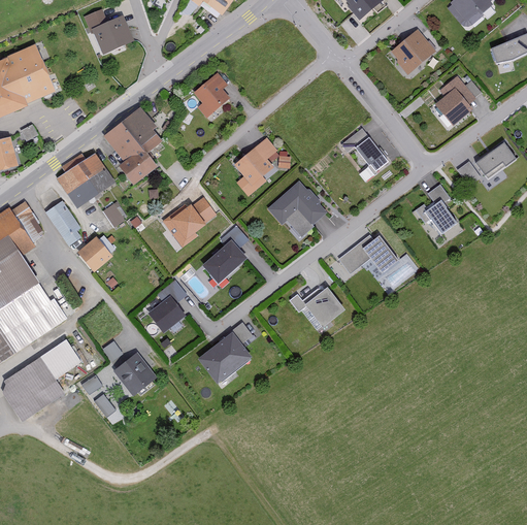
[(192,0),(219,18),(221,12),(224,14),(233,0),(192,0)]
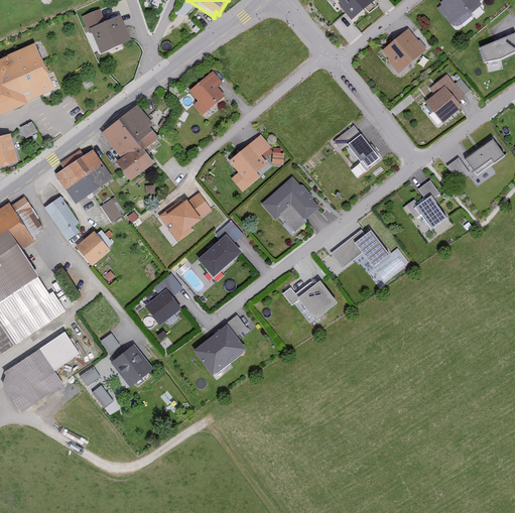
[(339,0),(342,3),(339,6),(351,19),(373,0),(339,0)]
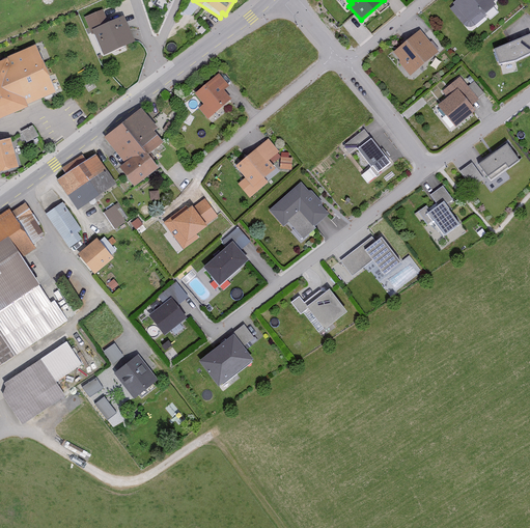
[(450,7),(466,26),(473,25),(498,4),(494,0),(455,0),(453,2),(454,4),(450,7)]
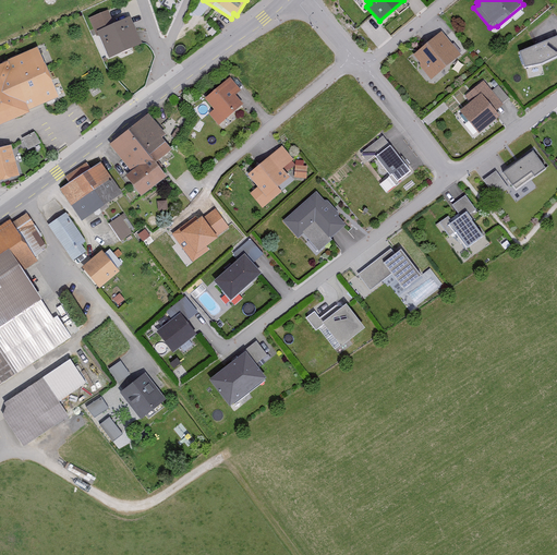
[(142,44),(130,14),(113,22),(108,8),(87,16),(96,37),(100,35),(108,57),(142,44)]
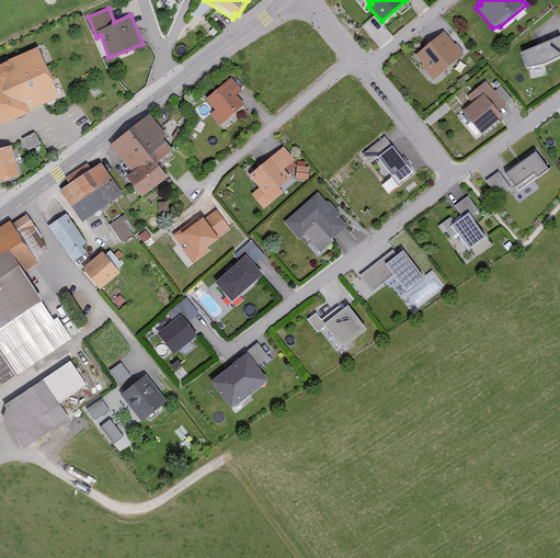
[(463,55),(443,31),(415,54),(423,64),(422,65),(433,79),(463,55)]
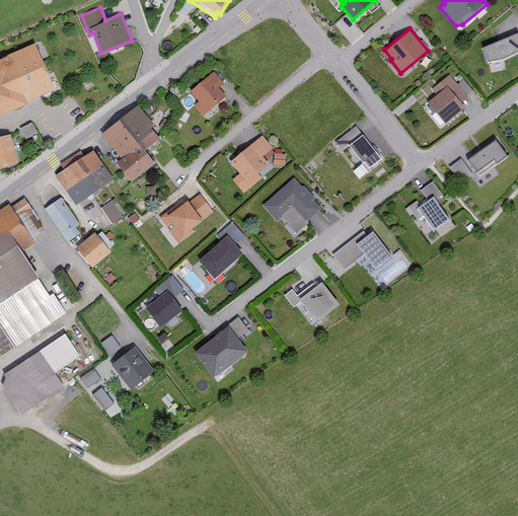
[(489,61),(506,57),(517,51),(517,31),(484,47),(489,61)]
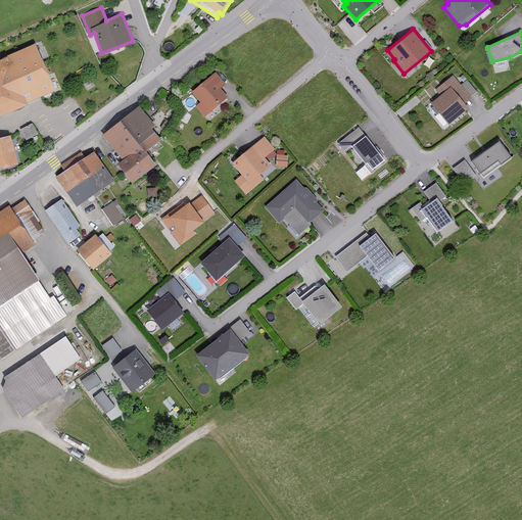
[(0,114),(56,89),(35,43),(0,59),(0,114)]
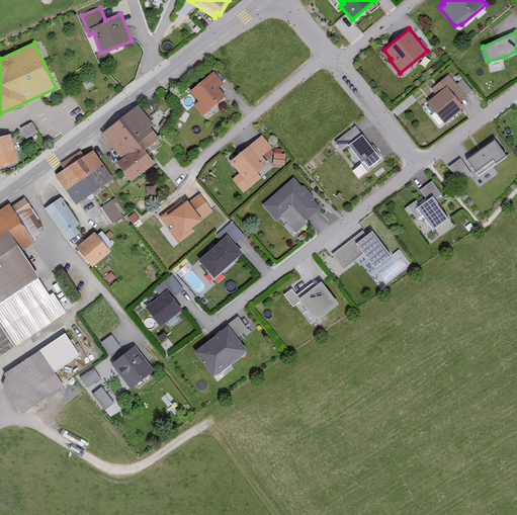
[(223,82),(211,70),(189,90),(198,100),(193,105),(201,115),(226,93),(219,85),(223,82)]
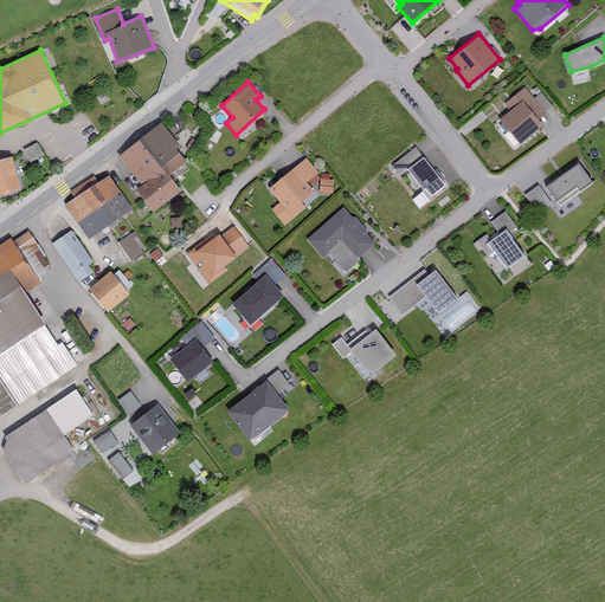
[(504,102),(512,110),(501,118),(520,142),(542,124),(538,118),(546,111),(545,110),(551,104),(540,92),(534,97),(525,86),(504,102)]
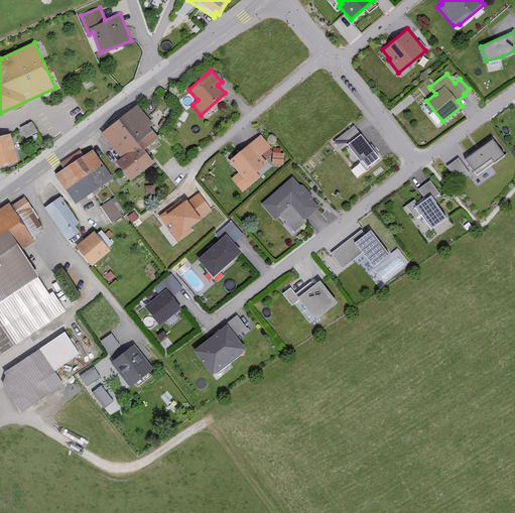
[(152,124),(136,104),(101,132),(120,157),(116,160),(131,179),(154,161),(144,147),(158,136),(150,126),(152,124)]
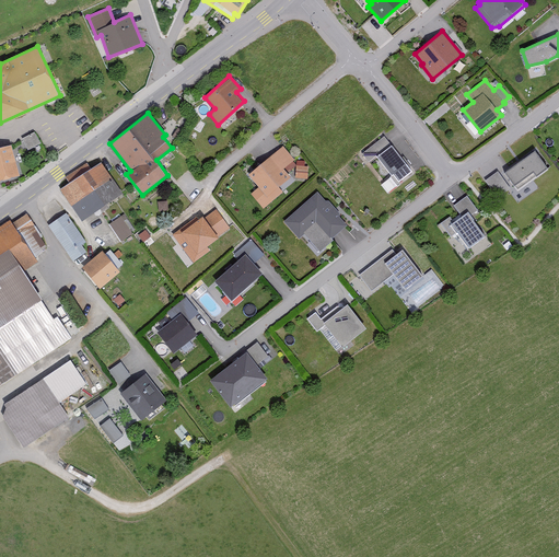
[(389,143),(384,136),(361,152),(368,161),(389,143)]
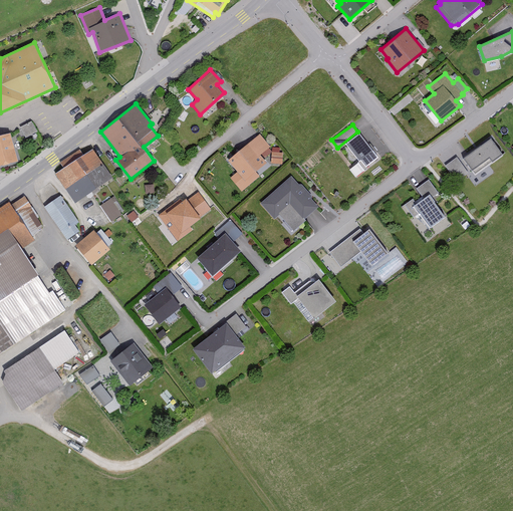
[(10,132),(0,135),(0,164),(17,160),(10,132)]
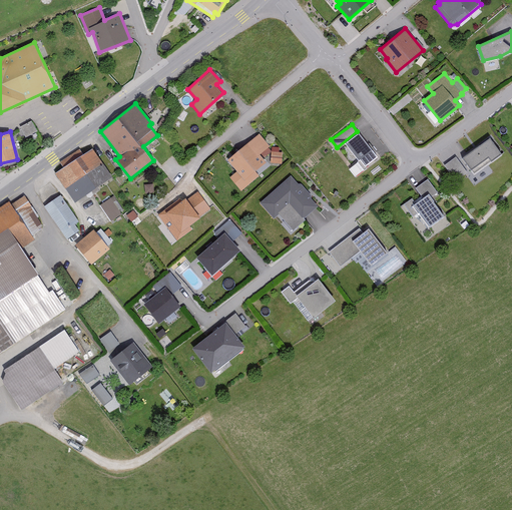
[(379,156),(361,132),(346,143),(360,161),(362,159),(366,165),(379,156)]
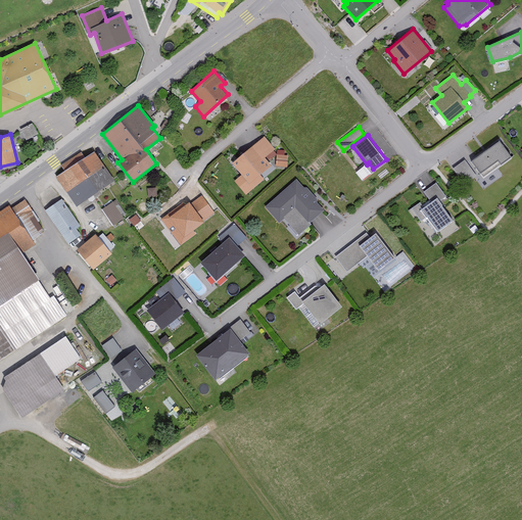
[(275,150),(264,137),(232,163),(249,184),(252,182),(255,186),(264,179),(259,175),(271,164),(266,158),(275,150)]
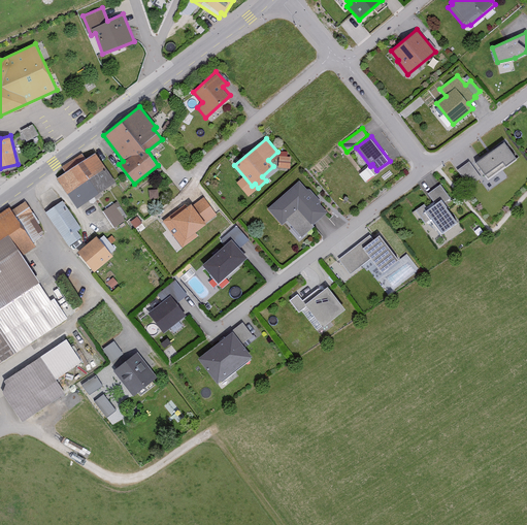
[(518,157),(507,141),(475,162),(486,177),(518,157)]
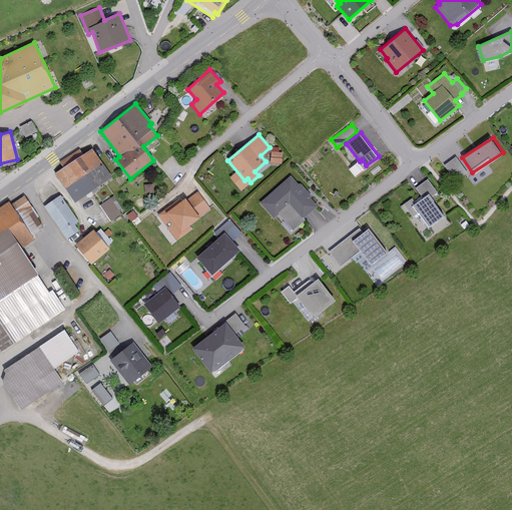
[(112,176),(92,147),(55,172),(75,201),(112,176)]
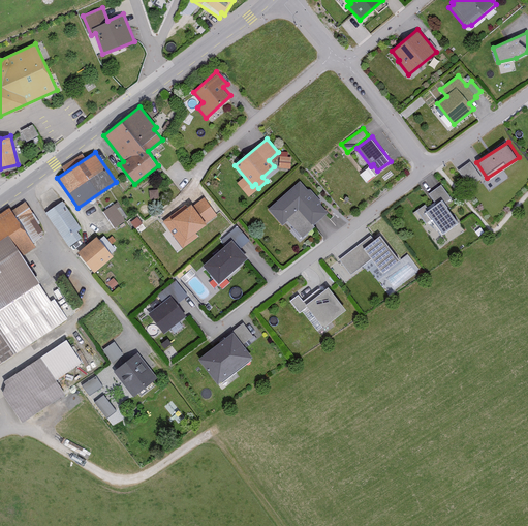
[(290,157),(280,156),(279,168),(289,169),(290,157)]
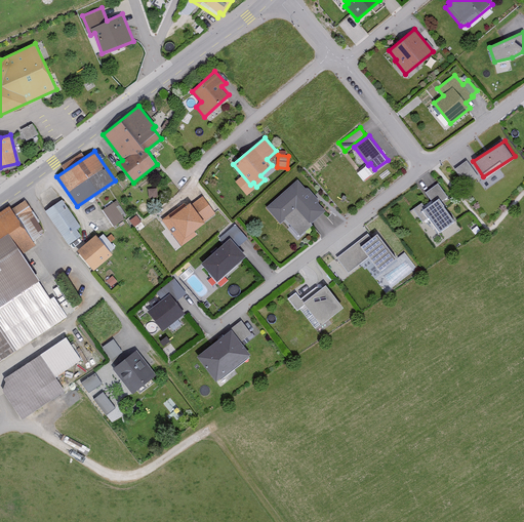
[(325,210),(296,179),(265,208),(280,224),(284,219),(298,235),(325,210)]
